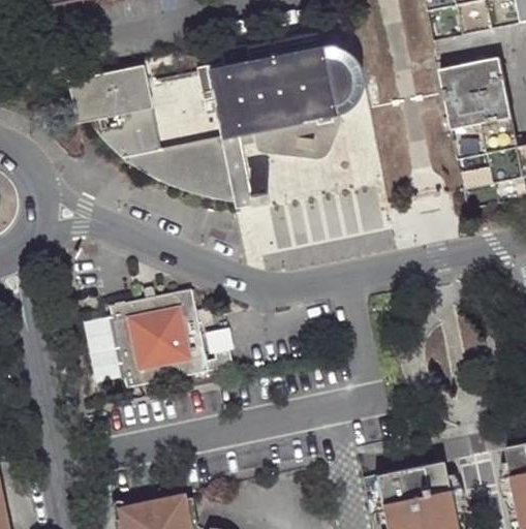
[(491,0),(430,0),(433,12),(462,6),(468,36),(498,30),(492,0),(491,0)]
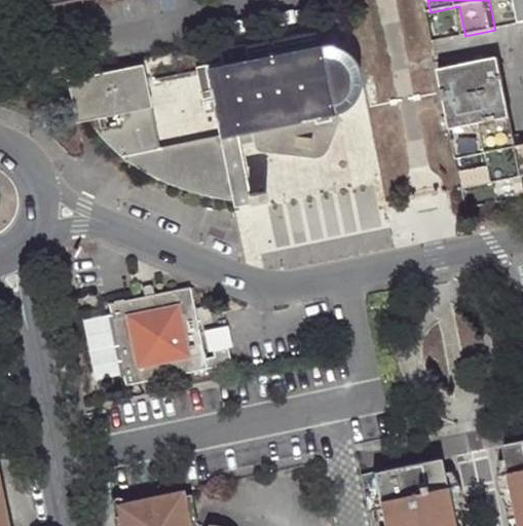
[(509,28),(522,25),(522,14),(519,0),(488,0),(489,0),(495,30),(509,28)]
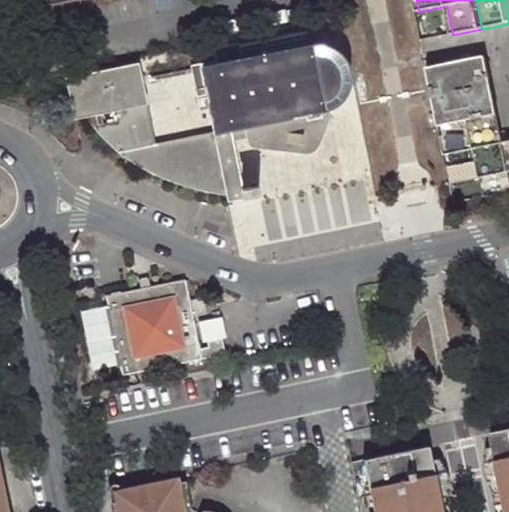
[(215,64),(197,68),(210,131),(233,127),(233,128),(235,139),(245,137),(247,148),(303,156),(310,154),(317,148),(319,144),(331,113),(344,104),(354,82),(351,67),(349,62),(342,53),(333,46),(322,42),(310,41),(307,28),(212,47),(215,64)]
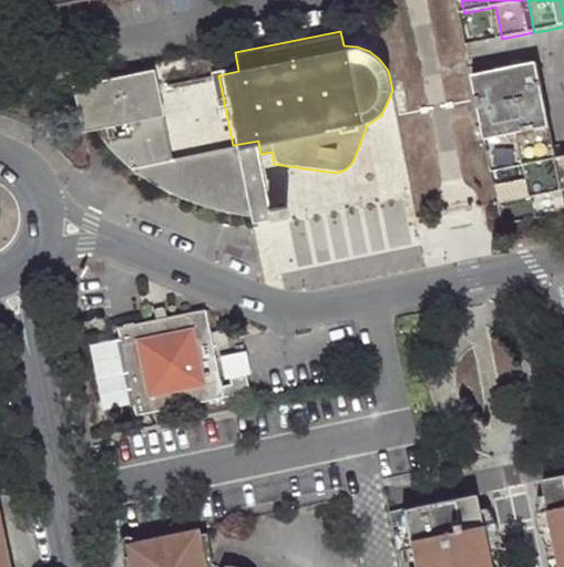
[(541,64),(477,78),(495,173),(525,166),(532,196),(563,188),(563,178),(559,157),(541,64)]
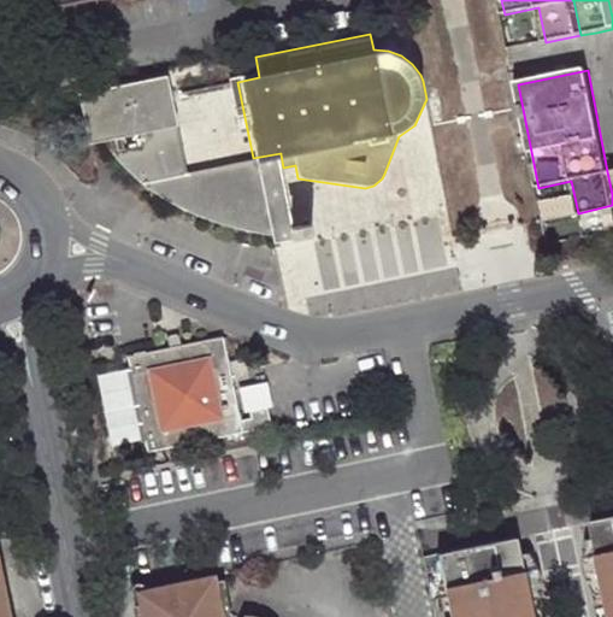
[(259,172),(278,169),(283,168),(281,154),(186,172),(165,75),(77,93),(84,134),(94,133),(110,154),(119,164),(129,174),(147,188),(149,197),(157,194),(184,210),(214,222),(246,230),(271,234),(259,172)]
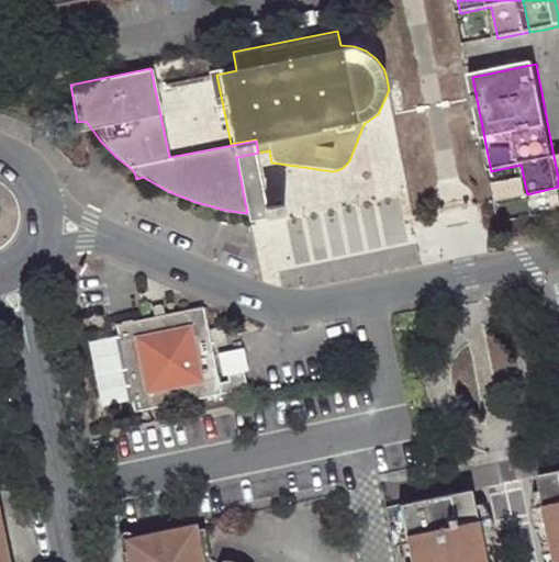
[(260,221),(259,208),(265,208),(254,154),(236,157),(247,213),(249,223),(260,221)]
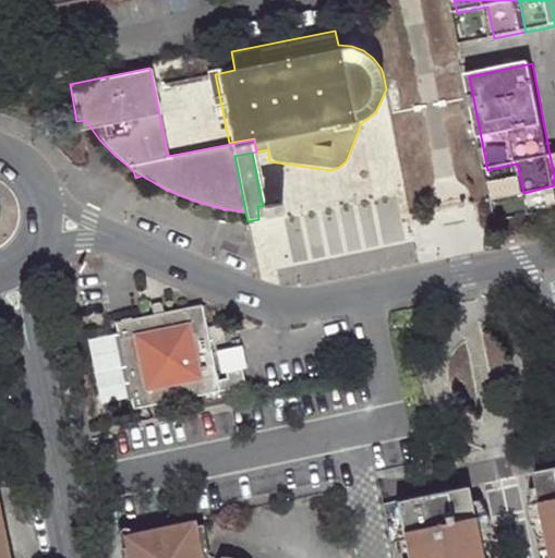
[(281,213),(279,202),(267,204),(268,211),(269,215),(281,213)]
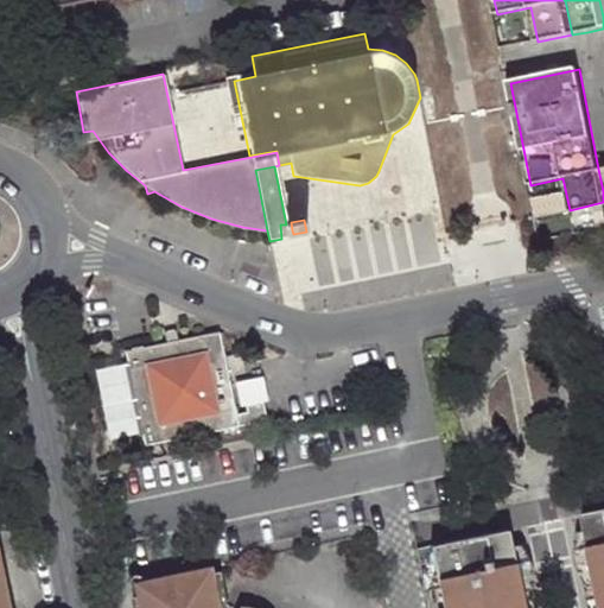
[(178,329),(170,331),(166,333),(167,341),(180,339),(179,336),(178,329)]
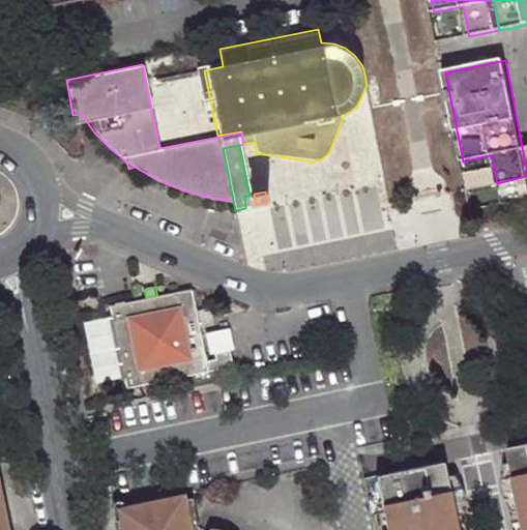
[(196,288),(162,295),(157,295),(146,297),(114,303),(129,383),(130,388),(135,387),(213,371),(201,312),(196,288)]
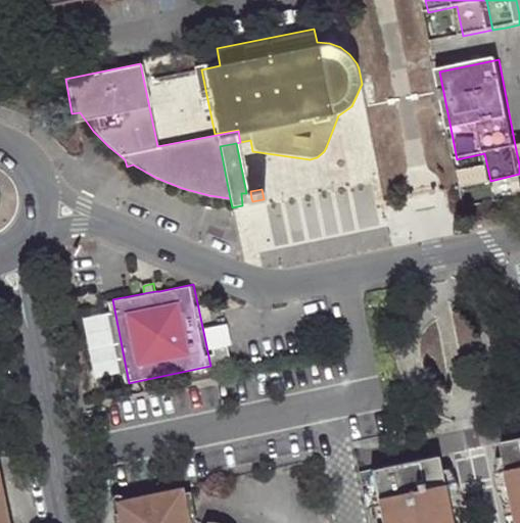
[(213,344),(235,341),(232,322),(209,325),(213,344)]
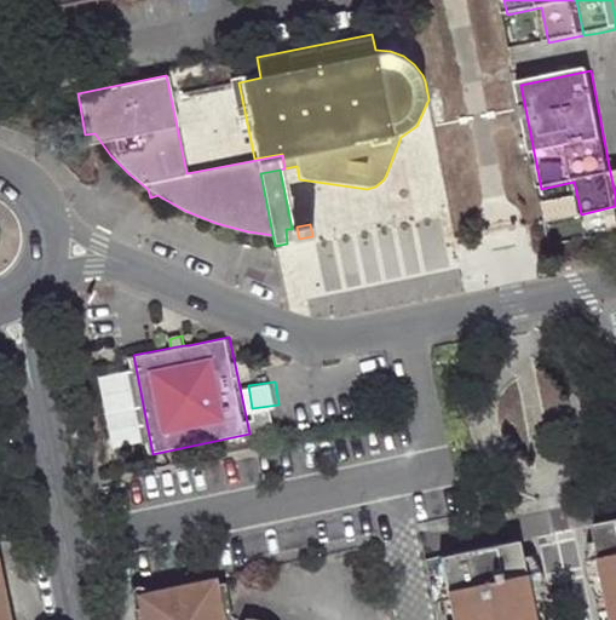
[(278,428),(275,411),(259,414),(263,431),(278,428)]
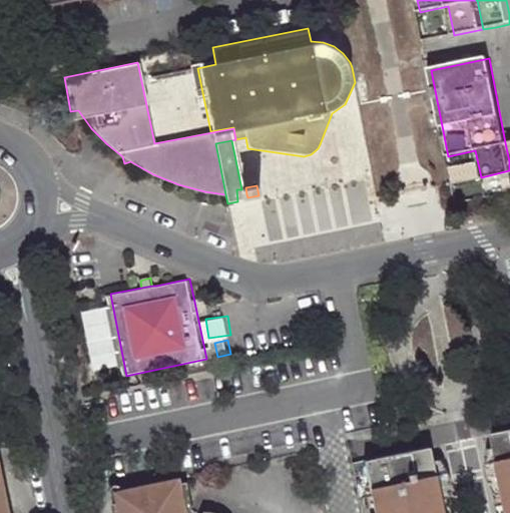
[(497,446),(509,501),(509,430),(495,433),(496,438),(497,446)]
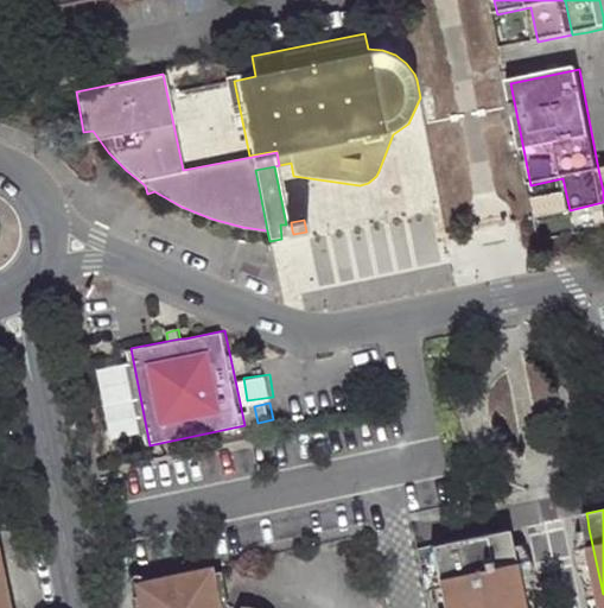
[(529,607),(516,545),(513,529),(449,540),(451,557),(438,559),(447,607),(529,607)]
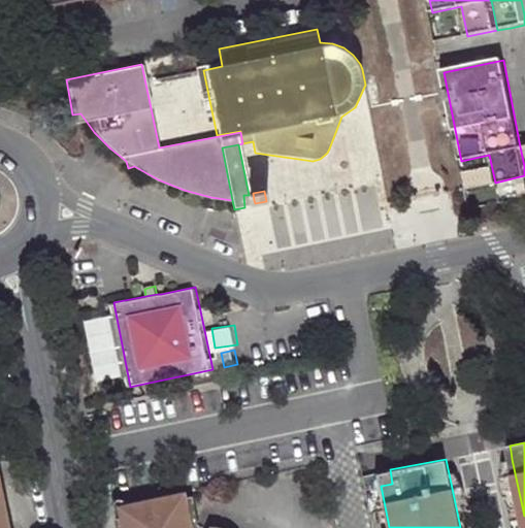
[(521,527),(523,527),(524,526),(524,516),(512,459),(510,462),(507,466),(505,470),(505,475),(505,481),(506,485),(509,490),(511,494),(514,497),(521,527)]
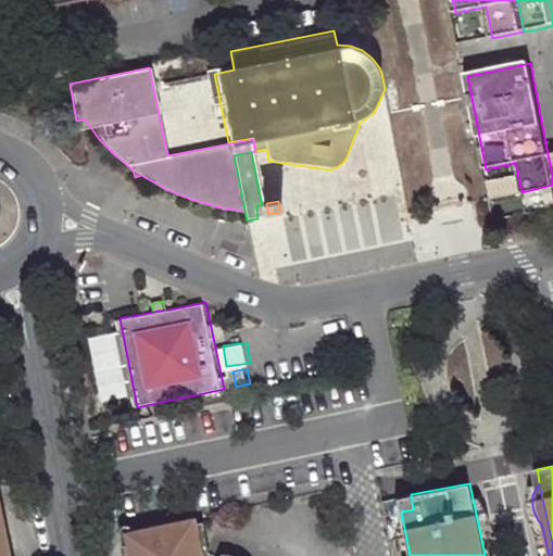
[(398,496),(401,512),(413,509),(411,494),(398,496)]
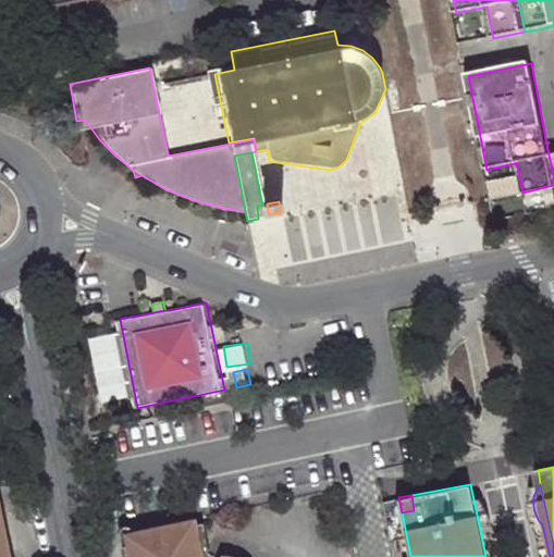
[(474,499),(485,556),(491,556),(488,541),(492,529),(490,519),(488,514),(485,509),(482,505),(478,502),(474,499)]
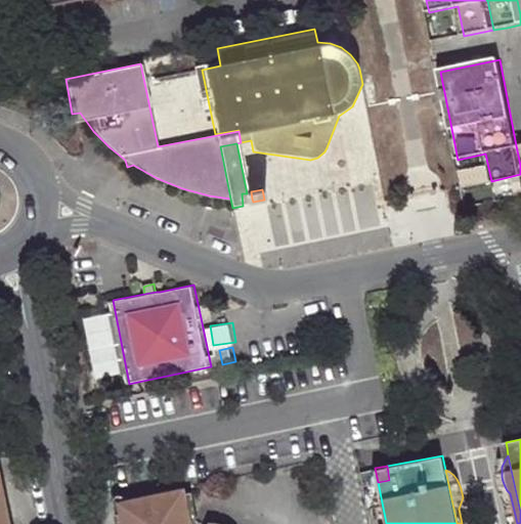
[(9,523),(0,478),(0,523),(9,523)]
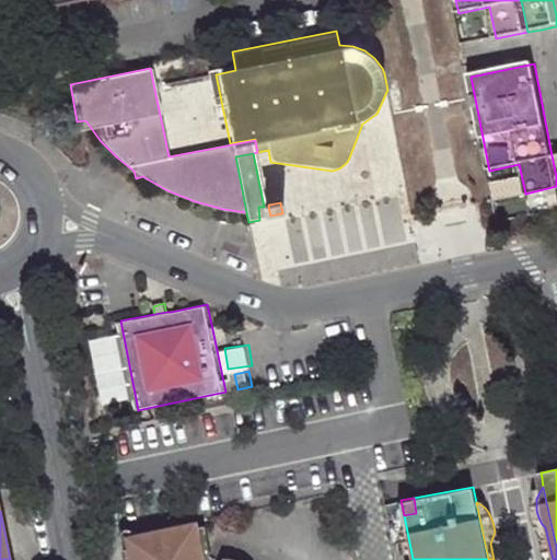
[(240,559),(222,558),(220,559),(201,559),(195,559),(186,524),(125,538),(129,559),(240,559)]
